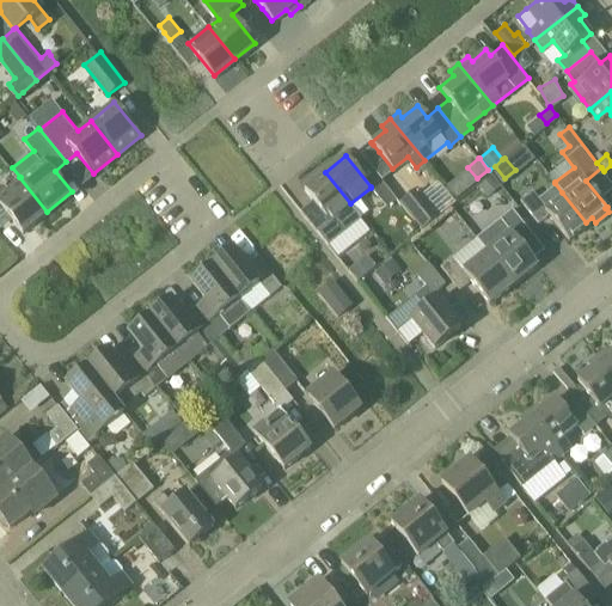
[(361,216),(350,203),(325,172),(304,189),(329,220),(318,230),(328,243),(361,216)]
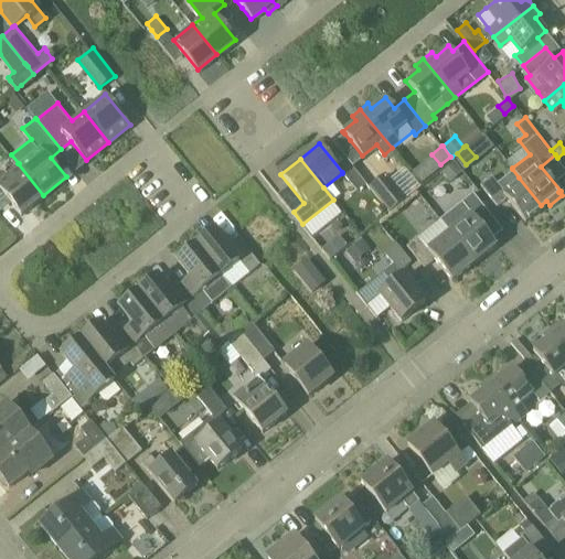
[(460,171),(452,161),(439,171),(448,181),(460,171)]
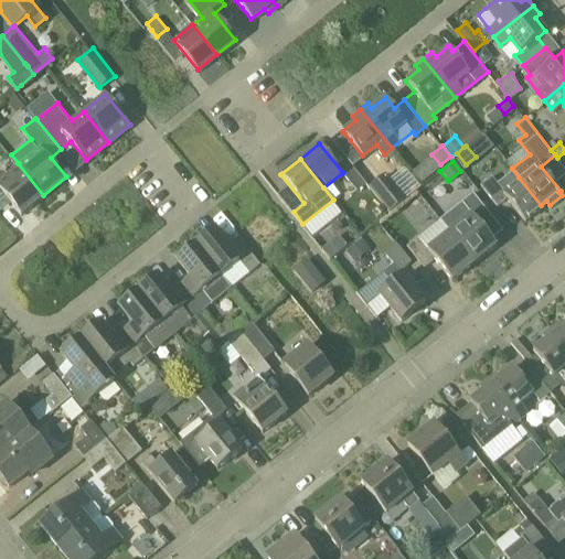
[(0,168),(0,186),(21,213),(43,195),(18,163),(8,172),(6,169),(0,168)]
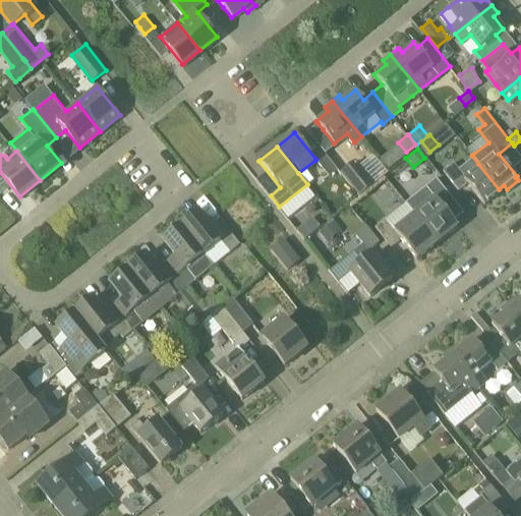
[(315,159),(315,160),(327,173),(336,166),(325,152),(315,159)]
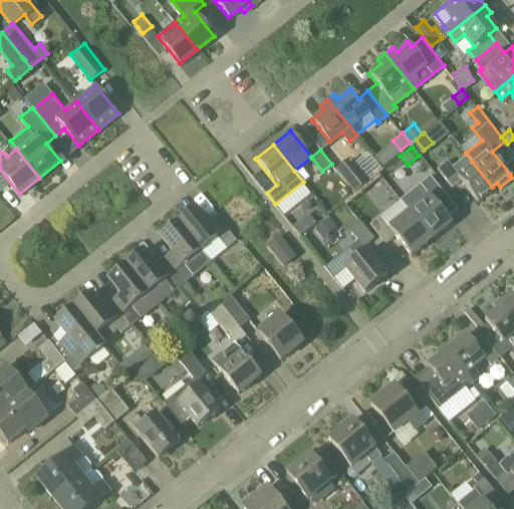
[(492,187),(472,162),(466,154),(452,165),(447,159),(437,166),(451,184),(458,178),(476,200),(492,187)]
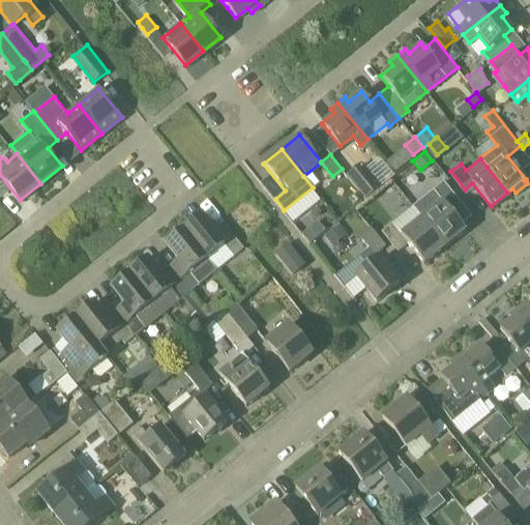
[(360,162),(346,173),(364,196),(379,184),(360,162)]
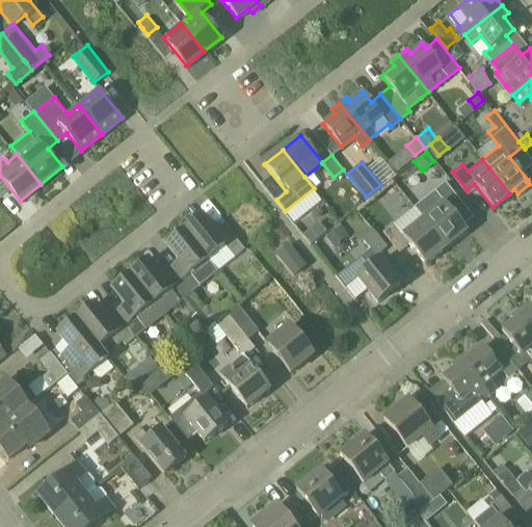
[(422,216),(446,245),(467,229),(450,209),(461,201),(445,180),(414,206),(422,216)]
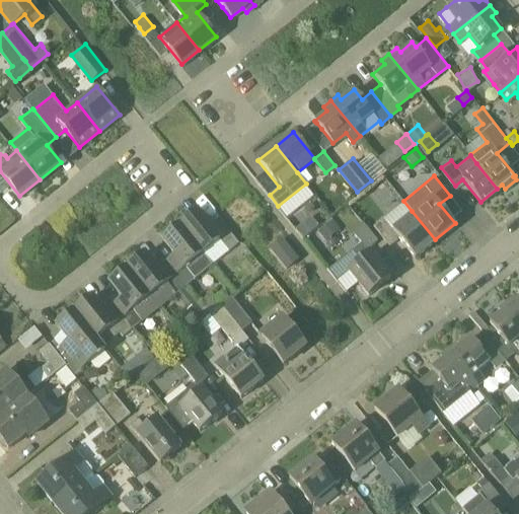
[(198,209),(180,222),(204,251),(220,238),(228,249),(238,241),(222,221),(213,229),(198,209)]
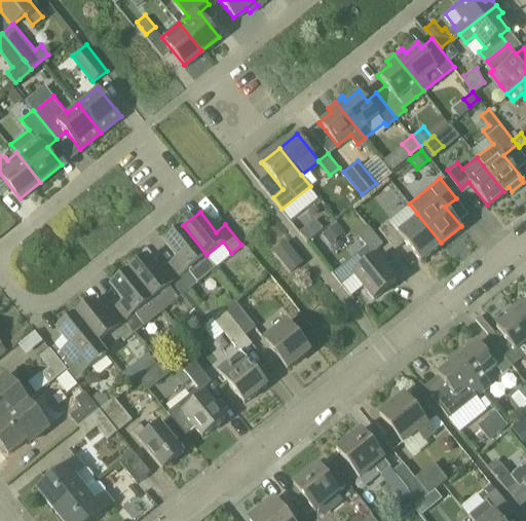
[(403,239),(419,260),(441,243),(417,214),(398,230),(389,219),(378,228),(393,247),(403,239)]
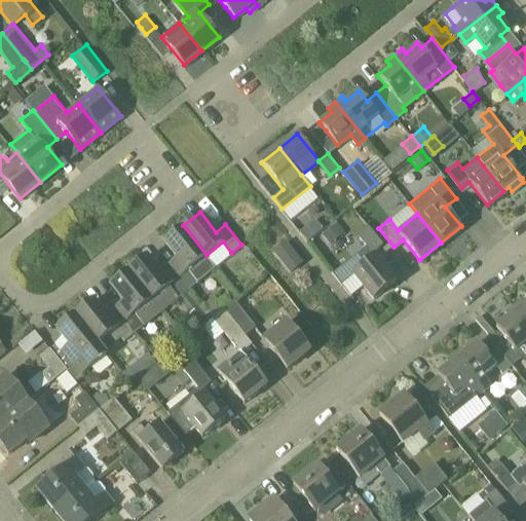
[(323,226),(315,217),(299,230),(306,239),(323,226)]
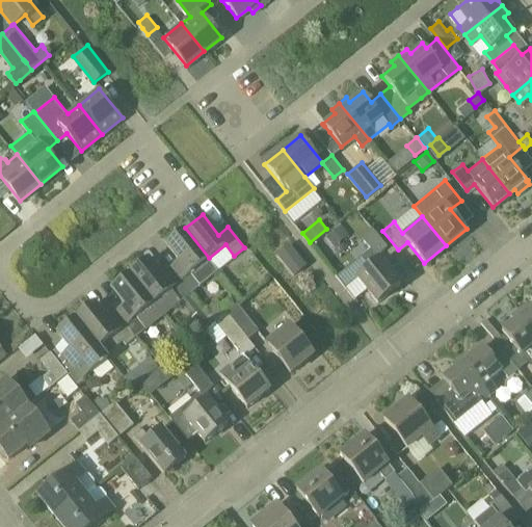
[(342,222),(328,234),(336,243),(350,232),(342,222)]
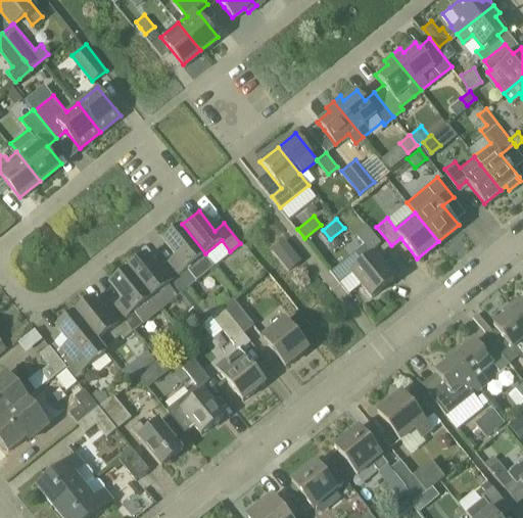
[(354,230),(366,242),(370,248),(380,240),(365,222),(354,230)]
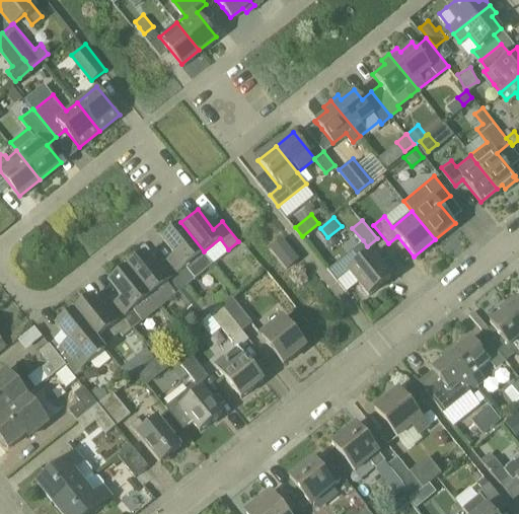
[(204,251),(180,222),(163,236),(179,257),(170,265),(186,284),(212,263),(204,251)]
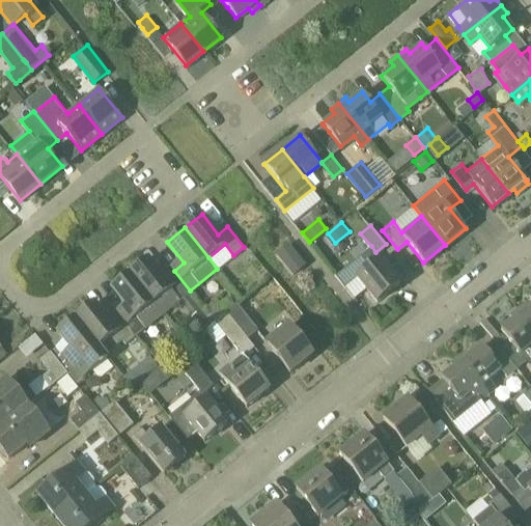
[(292,273),(304,264),(287,243),(276,252),(292,273)]
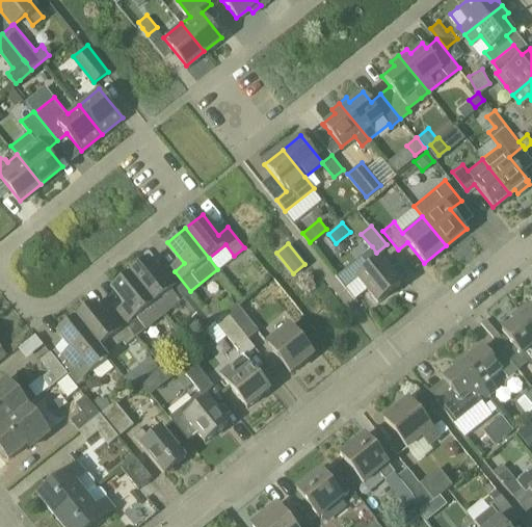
[(375,254),(376,253),(372,246),(361,256),(369,266),(357,275),(377,300),(399,283),(379,258),(375,254)]
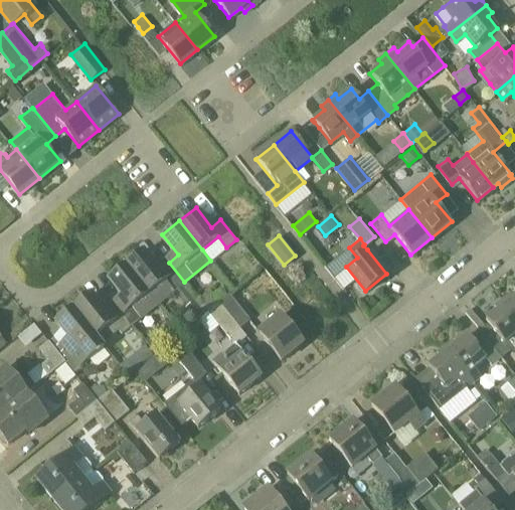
[(126,264),(149,293),(157,303),(184,282),(169,263),(159,270),(143,249),(140,252),(137,249),(125,260),(127,263),(126,264)]
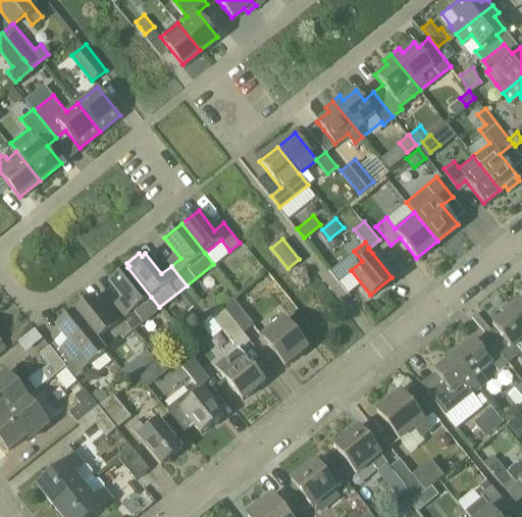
[(134,328),(159,307),(151,297),(127,267),(111,280),(127,301),(117,309),(134,328)]
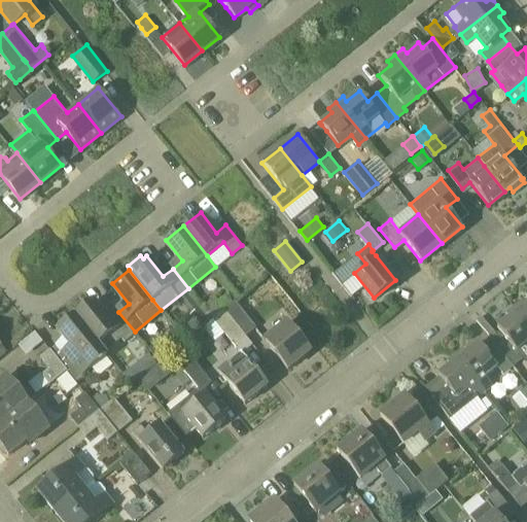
[(93,299),(75,312),(99,342),(108,335),(115,343),(123,337),(125,340),(135,332),(118,312),(109,320),(93,299)]
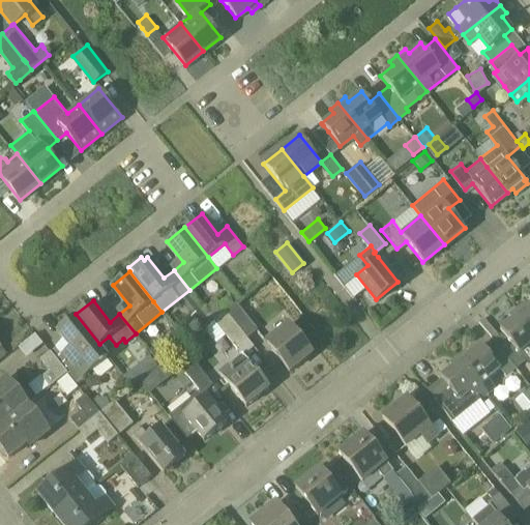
[(258,326),(236,300),(225,309),(246,336),(258,326)]
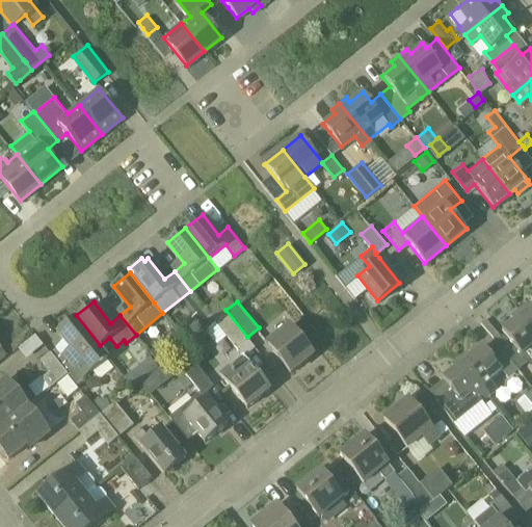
[(531,304),(529,306),(526,302),(519,309),(531,324),(531,304)]
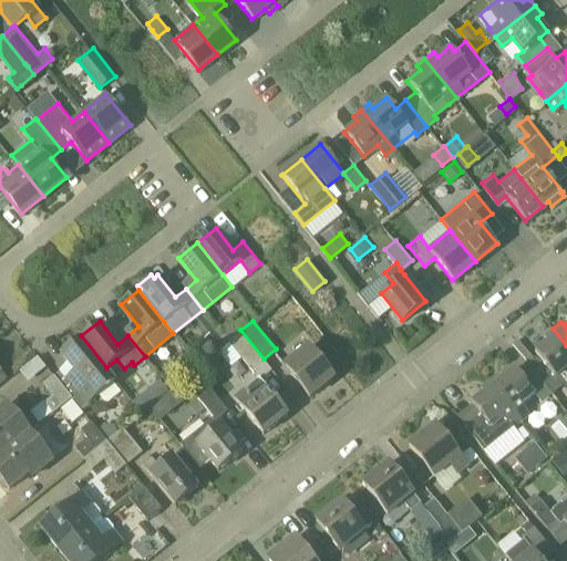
[(216,326),(205,335),(216,349),(226,341),(216,326)]
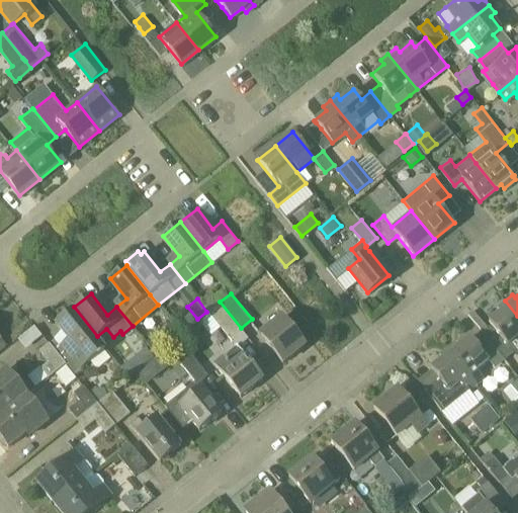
[(517,316),(505,301),(497,307),(501,311),(489,320),(492,324),(508,343),(517,335),(517,316)]
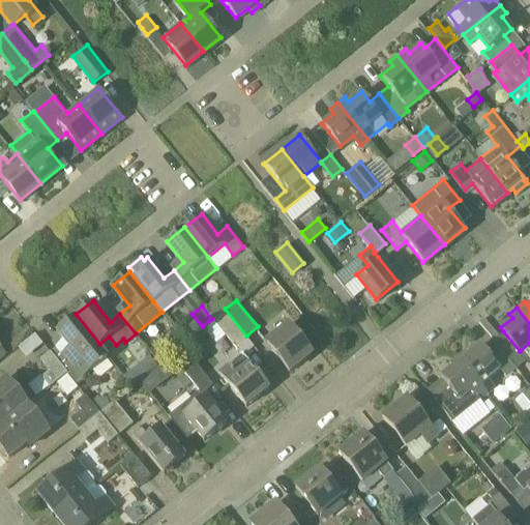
[(235,345),(246,336),(225,309),(214,318),(235,345)]
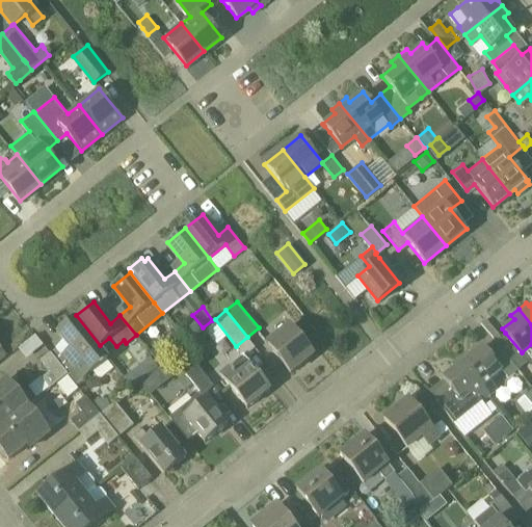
[(108,358),(100,345),(76,315),(75,316),(72,313),(59,323),(62,326),(58,330),(76,351),(67,359),(57,348),(52,352),(69,371),(68,372),(76,383),(108,358)]
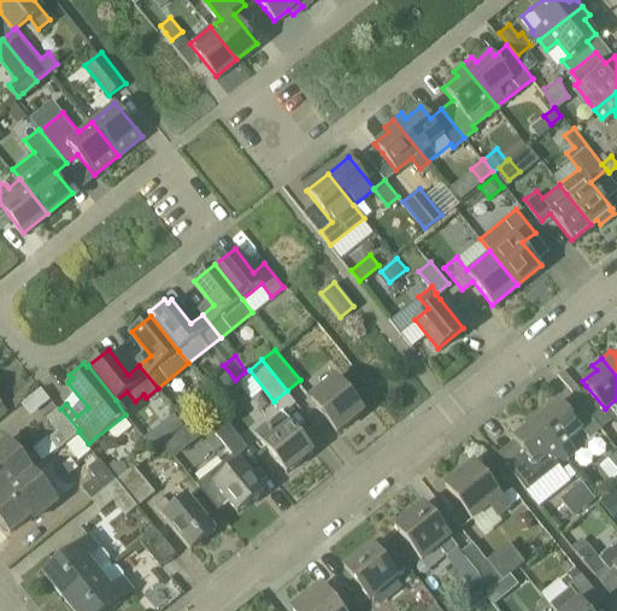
[(338,430),(364,409),(336,375),(310,397),(338,430)]
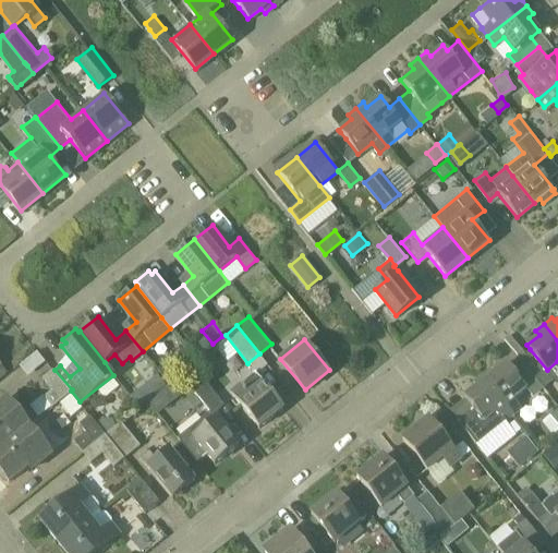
[(168,357),(156,365),(167,380),(179,370),(168,357)]
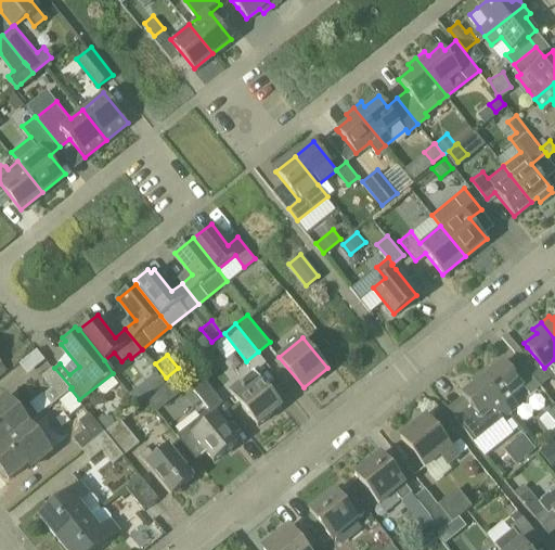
[(479,372),(511,411),(518,405),(511,395),(524,384),(507,362),(504,359),(490,370),(487,366),(479,372)]
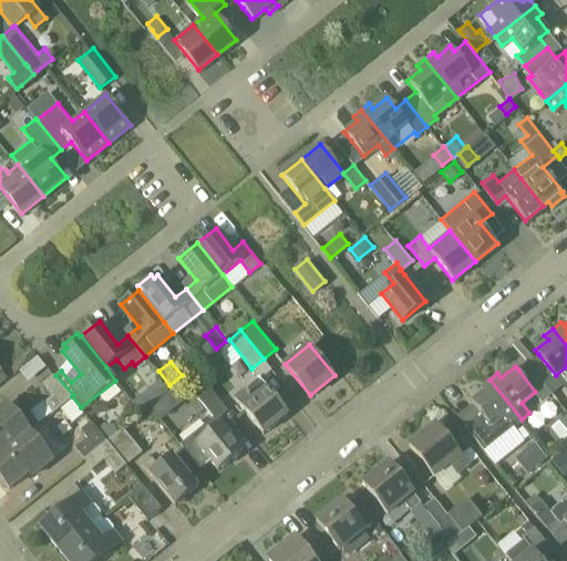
[(195,367),(185,376),(199,393),(208,384),(195,367)]
